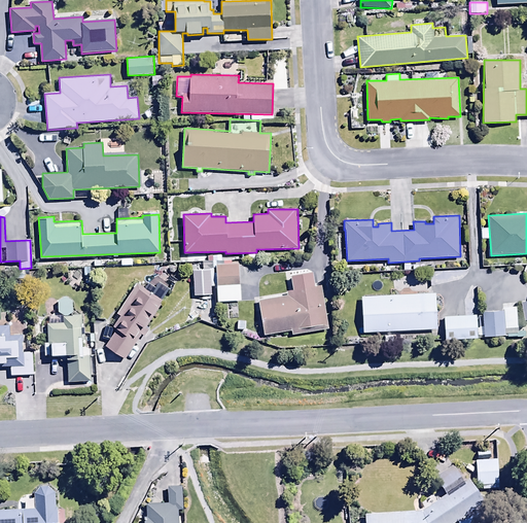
[(216,265),(217,288),(240,287),(238,264),(216,265)]
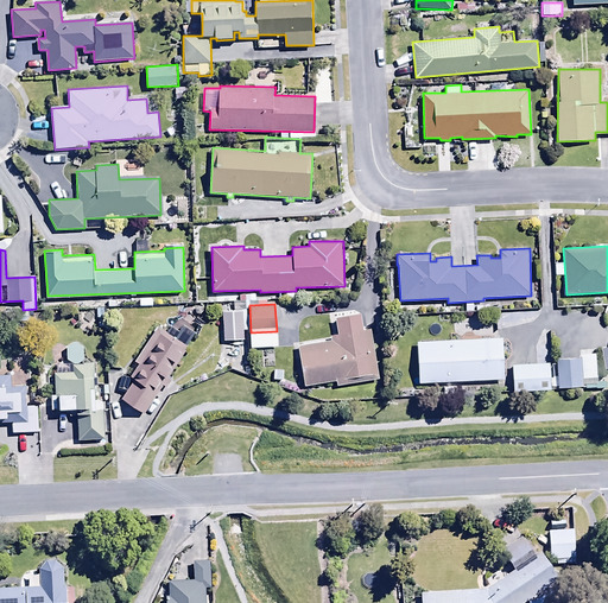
[(244,340),(242,310),(222,311),(223,341),(244,340)]
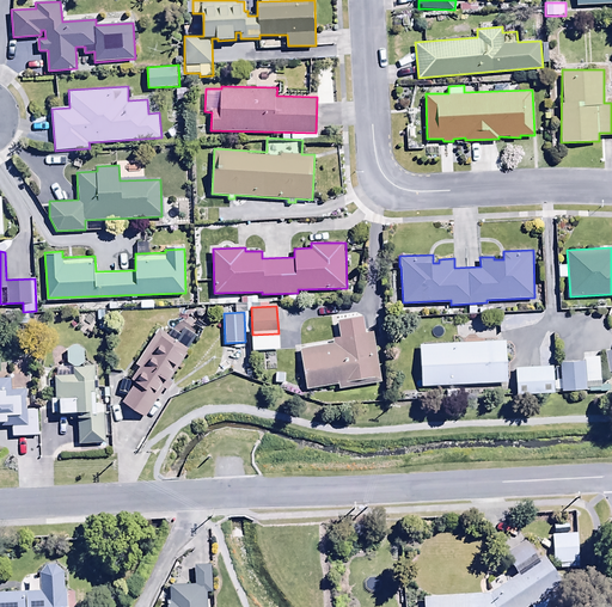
[(381,381),(372,329),(334,336),(335,342),(300,349),(307,388),(338,382),(340,388),(381,381)]
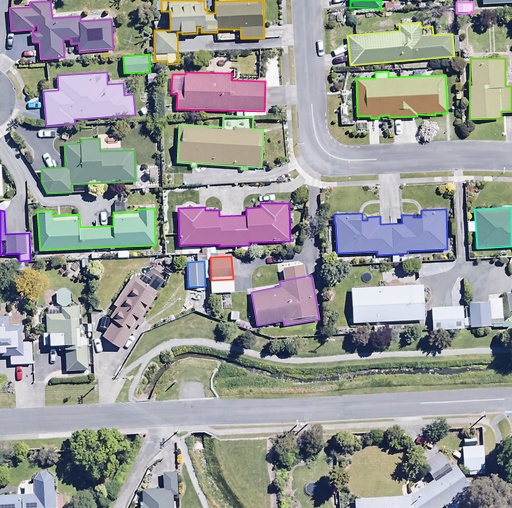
[(115,304),(117,305),(109,317),(113,319),(102,337),(122,348),(132,331),(130,329),(135,322),(139,325),(143,318),(141,317),(156,292),(132,276),(115,304)]
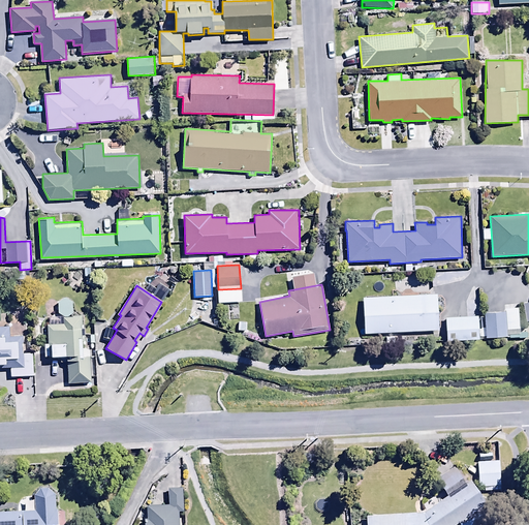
[(437,294),(363,297),(364,334),(438,331),(437,294)]
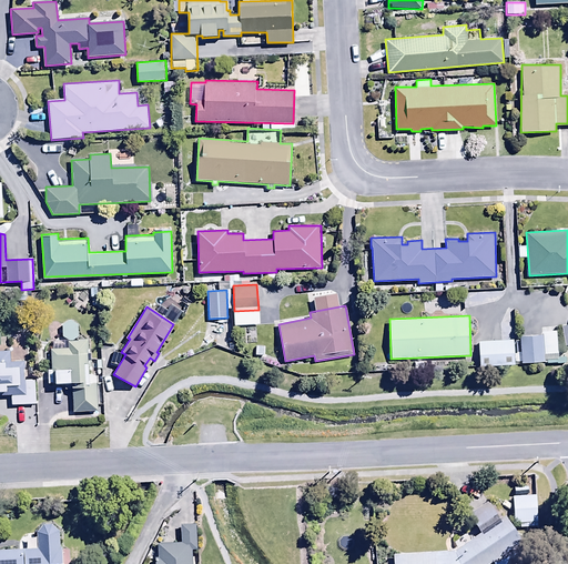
[(62,335),(68,339),(73,339),(78,336),(78,323),(73,320),(68,320),(62,324),(62,335)]
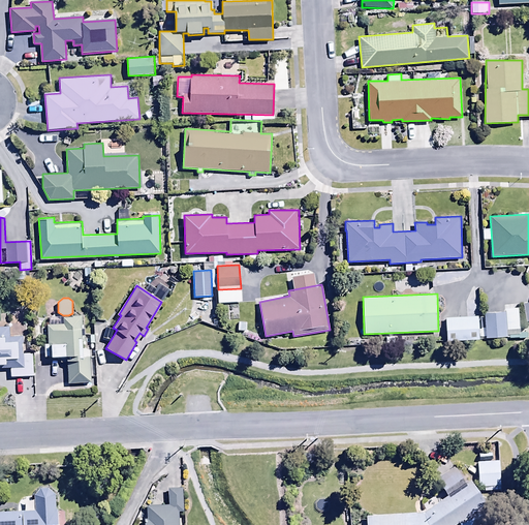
[(505,308),(505,310),(507,330),(520,329),(518,307),(505,308)]
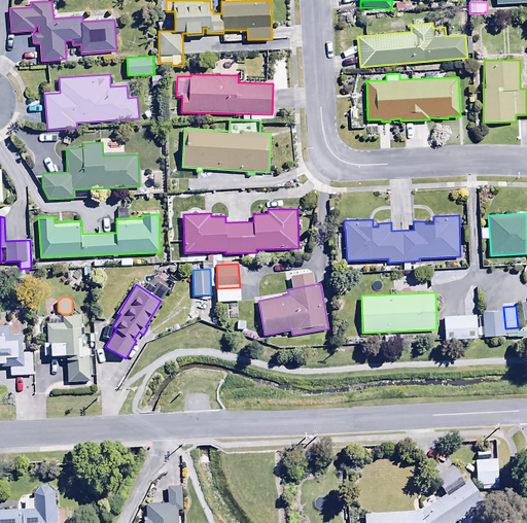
[(503,309),(482,311),(484,337),(505,335),(505,328),(503,309)]
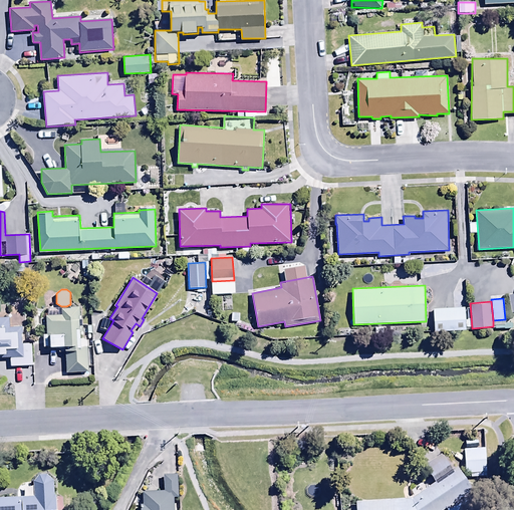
[(43,333),(44,346),(80,346),(80,318),(81,318),(81,307),(62,307),(62,314),(46,314),(47,333),(43,333)]
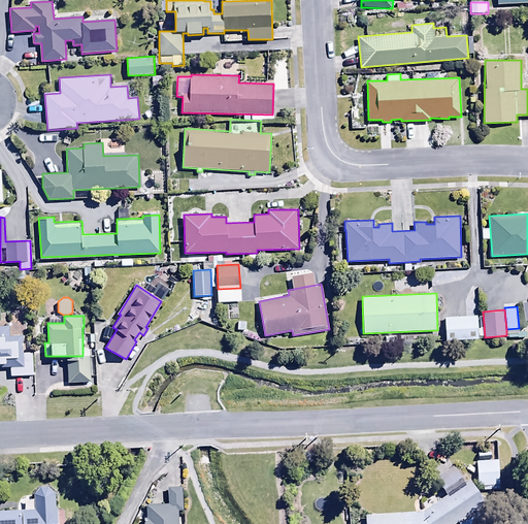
[(444,317),(446,339),(479,338),(479,316),(444,317)]
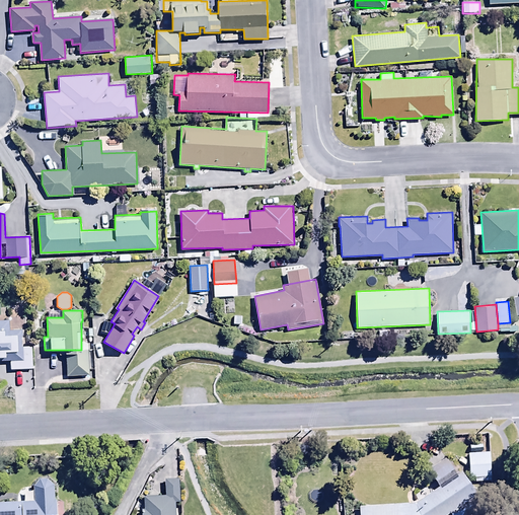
[(0,359),(10,360),(10,368),(32,368),(32,346),(22,346),(21,329),(9,329),(9,318),(0,318),(0,359)]
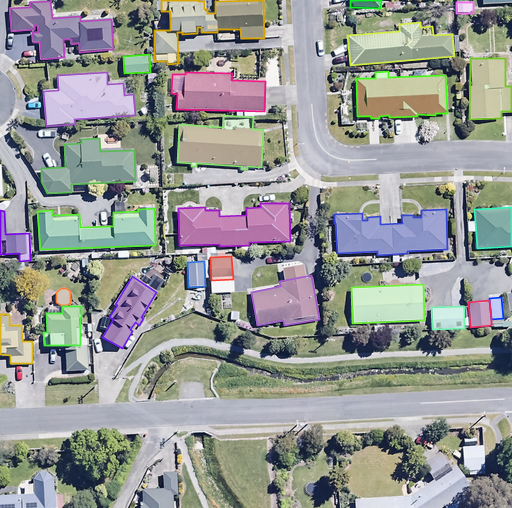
[(88,348),(65,349),(66,370),(88,370),(88,348)]
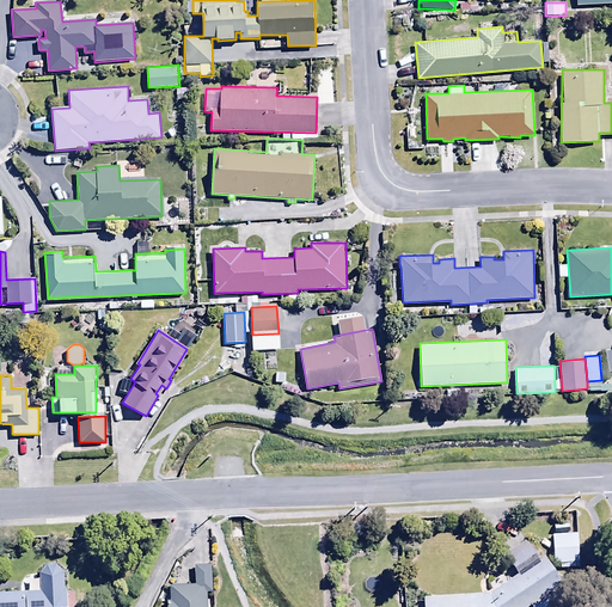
[(579,532),(554,532),(555,563),(562,563),(562,565),(580,565),(579,532)]
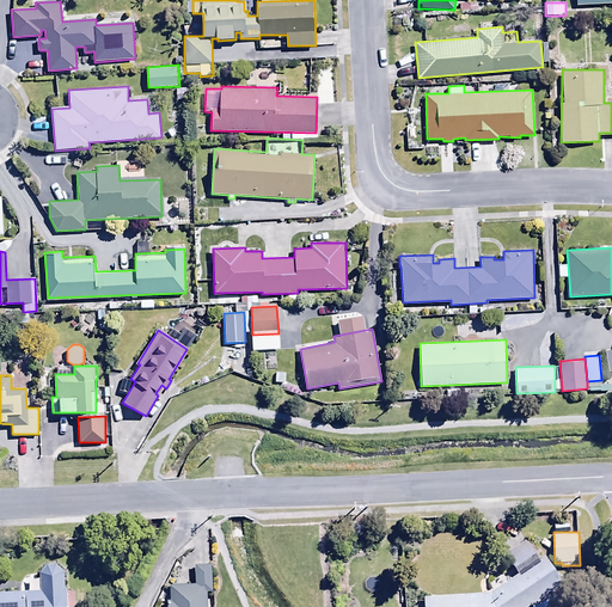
[(487,582),(493,590),(490,593),(424,596),(424,606),(526,606),(563,583),(544,556),(539,559),(525,539),(505,553),(519,574),(513,577),(507,569),(487,582)]
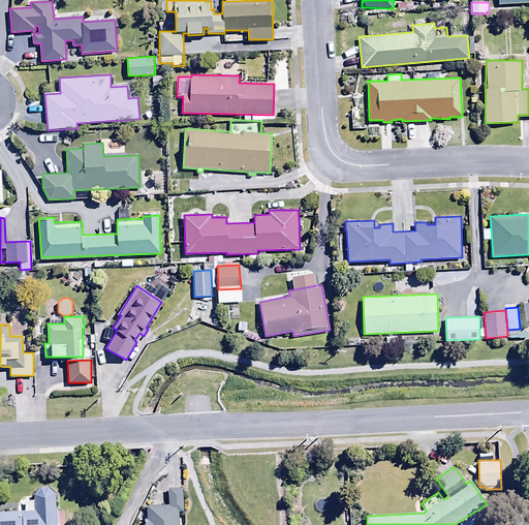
[(0,511),(0,524),(61,524),(61,508),(58,508),(57,493),(51,487),(41,486),(35,494),(35,499),(26,499),(26,511),(0,511)]
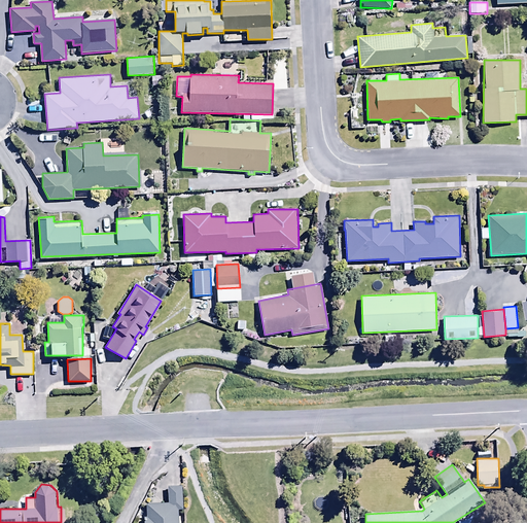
[(168,502),(147,503),(147,517),(143,517),(143,522),(178,522),(178,510),(183,510),(182,486),(167,487),(168,502)]
